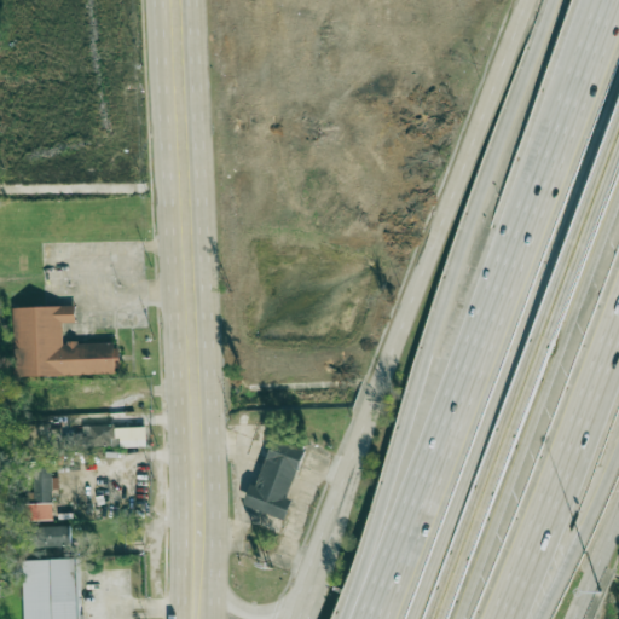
[(16,375),(120,374),(119,342),(63,343),(63,322),(75,322),(75,306),(15,306),(16,375)]
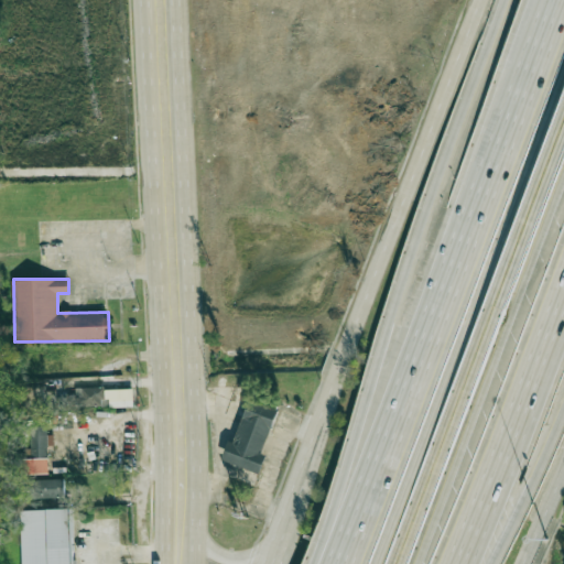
[(61,391),(61,370),(42,370),(42,391),(61,391)]
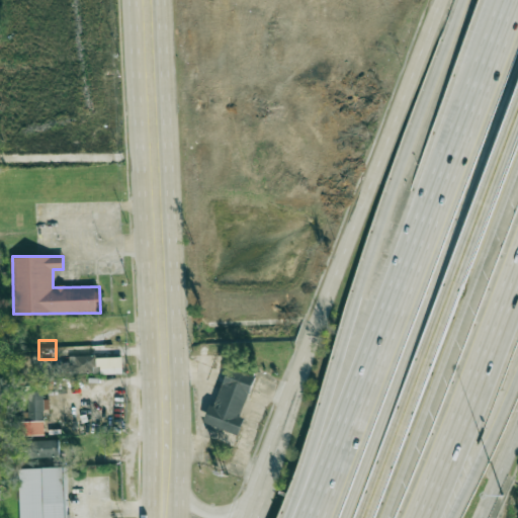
[(61,373),(95,373),(95,356),(69,356),(69,363),(61,363),(61,373)]
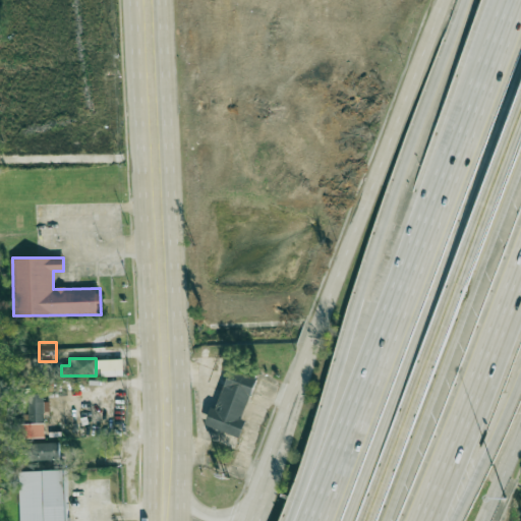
[(98,377),(123,375),(123,358),(98,359),(98,377)]
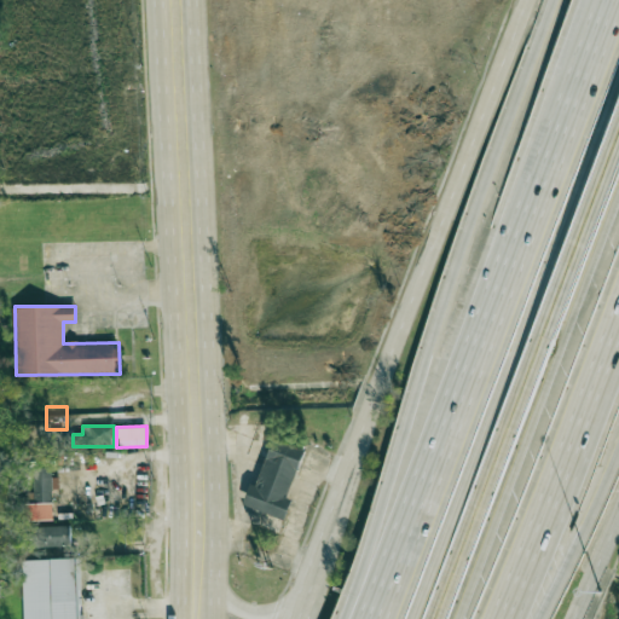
[(243,504),(285,519),(293,499),(288,497),(305,450),(273,439),(256,485),(250,484),(243,504)]
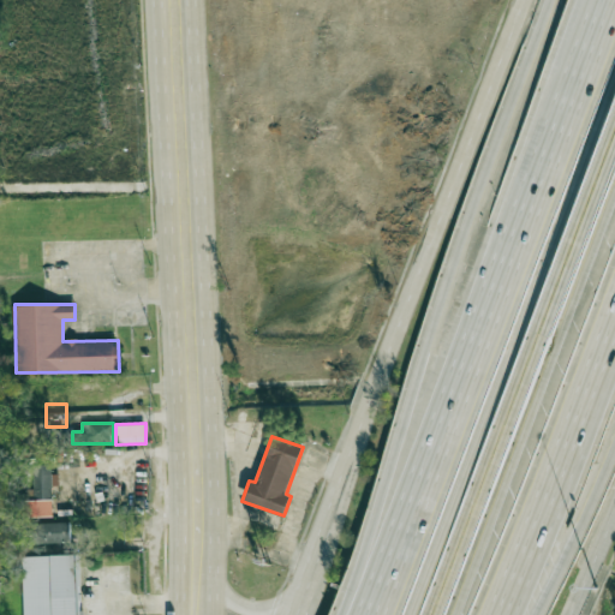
[(21,500),(22,517),(53,517),(52,464),(33,465),(34,500),(21,500)]
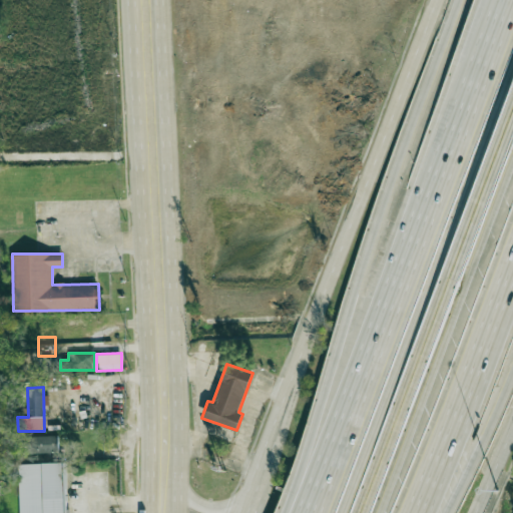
[(59,436),(26,436),(26,453),(59,453),(59,436)]
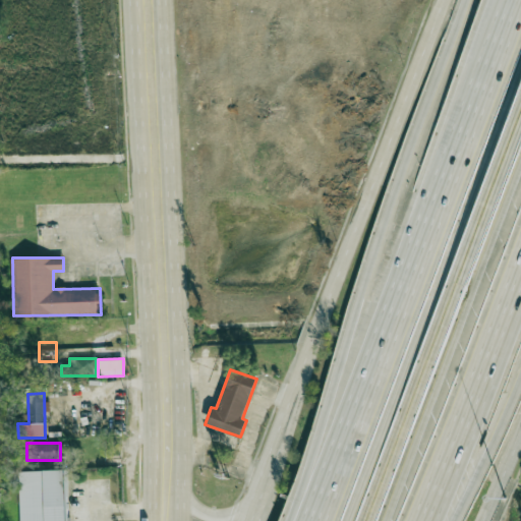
[(20,520),(18,471),(64,469),(66,520),(20,520)]
